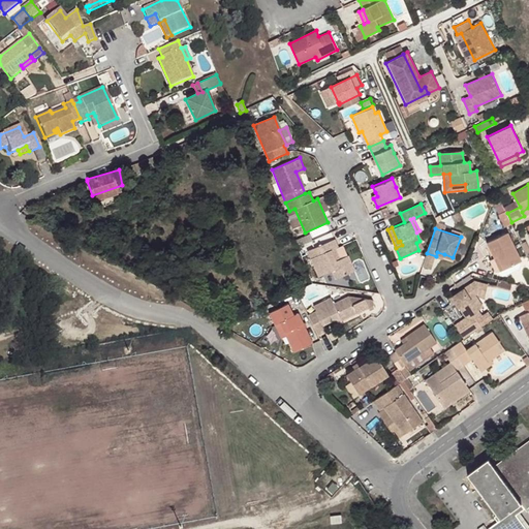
[(487,241),(493,257),(497,255),(502,269),(521,259),(508,231),(487,241)]
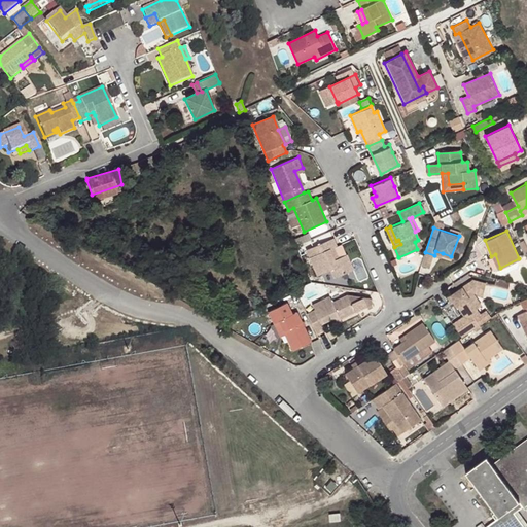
[(330,247),(335,245),(339,244),(335,236),(308,248),(319,273),(332,268),(336,275),(351,269),(347,259),(342,261),(340,255),(336,257),(330,247)]
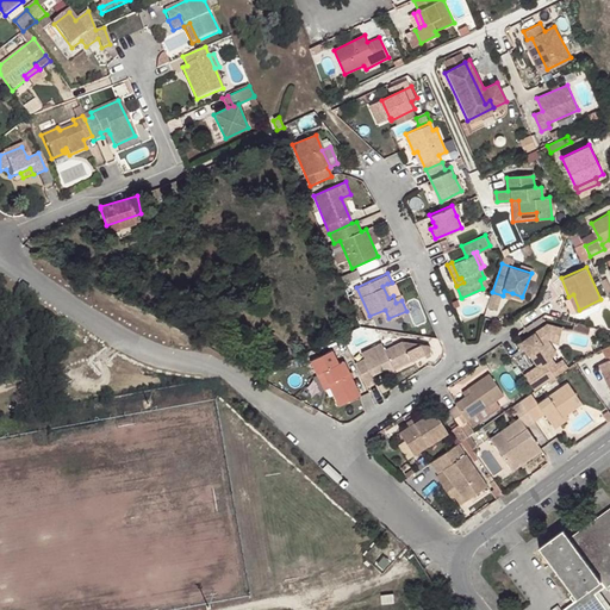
[(393,296),(387,284),(383,286),(388,298),(393,296)]
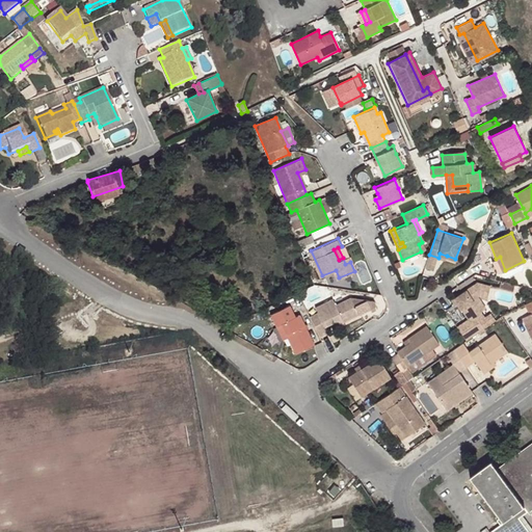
[(351,255),(343,258),(345,264),(350,262),(354,271),(358,269),(351,255)]
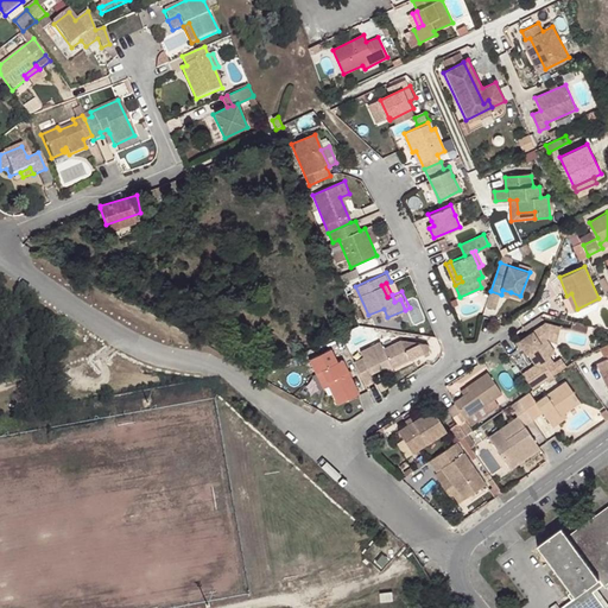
[(571,293),(567,296),(562,298),(568,309),(572,311),(577,309),(571,293)]
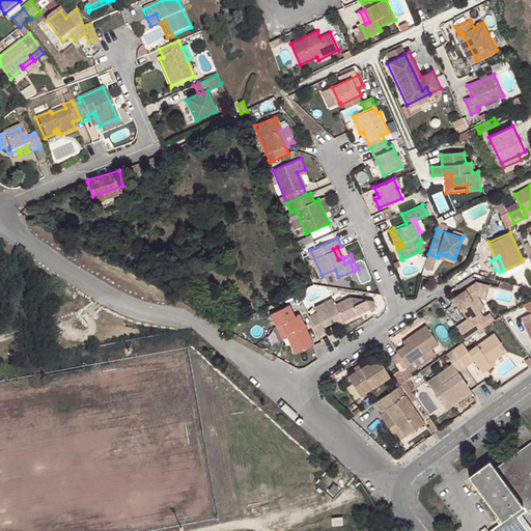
[(485,294),(488,283),(476,279),(456,292),(459,298),(456,300),(468,316),(456,324),(466,338),(484,327),(492,320),(487,314),(484,315),(480,308),(472,297),(477,292),(479,291),(485,294)]
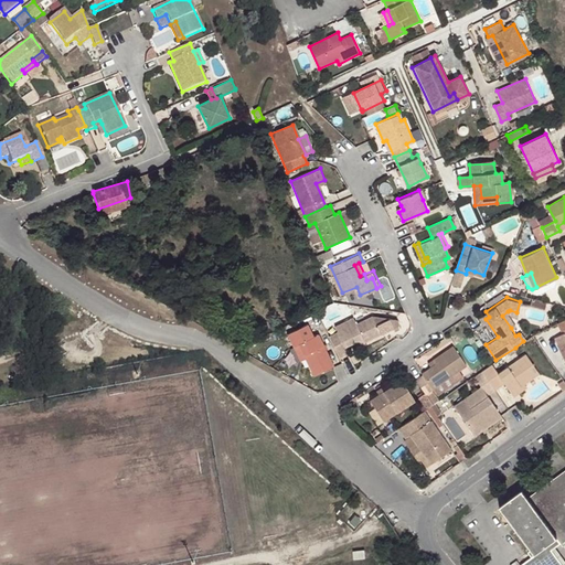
[(508,311),(502,316),(511,328),(516,324),(508,311)]
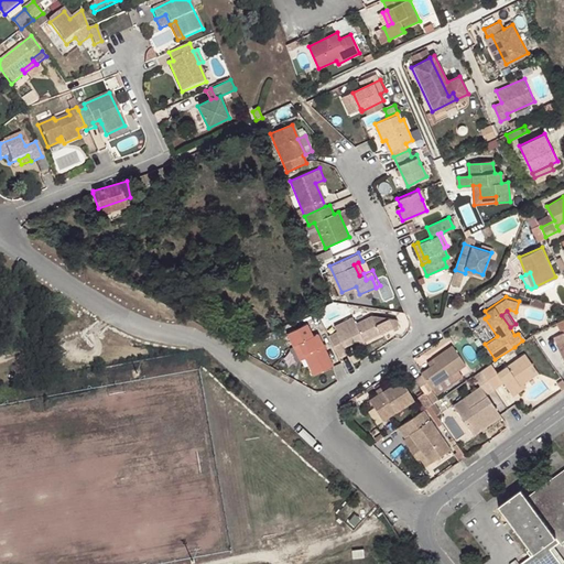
[(337,331),(329,335),(339,357),(348,353),(344,346),(353,342),(361,337),(362,342),(365,340),(399,325),(396,320),(372,314),(355,322),(353,316),(335,325),(337,331)]
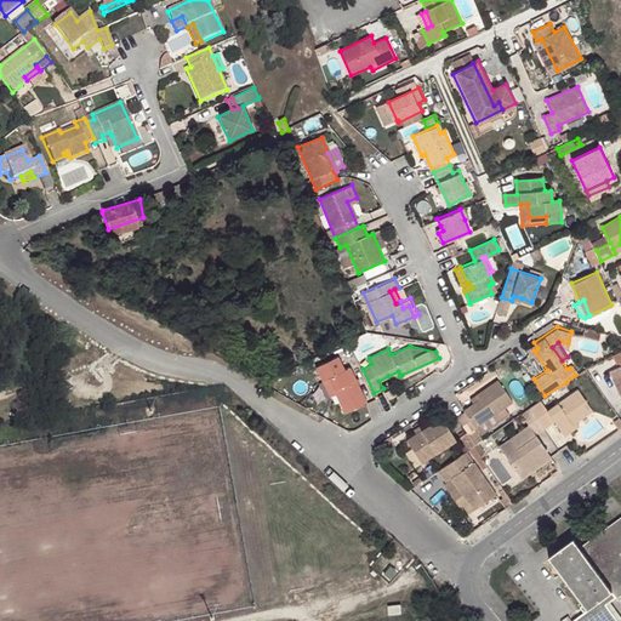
[(315,366),(322,381),(329,379),(336,393),(345,411),(366,402),(351,366),(345,369),(339,354),(315,366)]
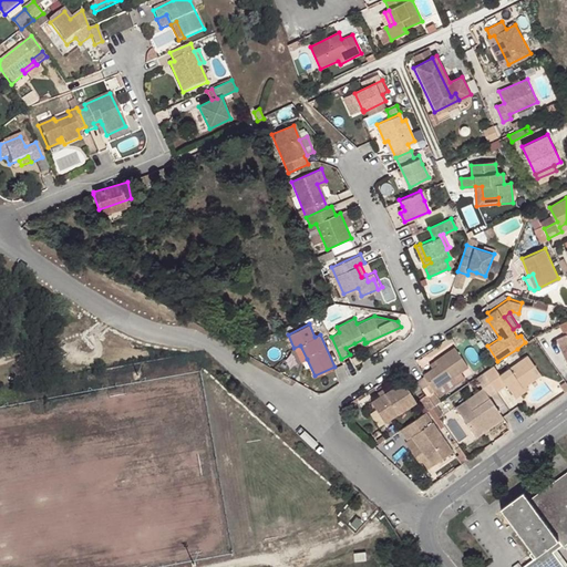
[(363,339),(354,343),(359,351),(368,347),(367,342),(364,343),(363,339)]
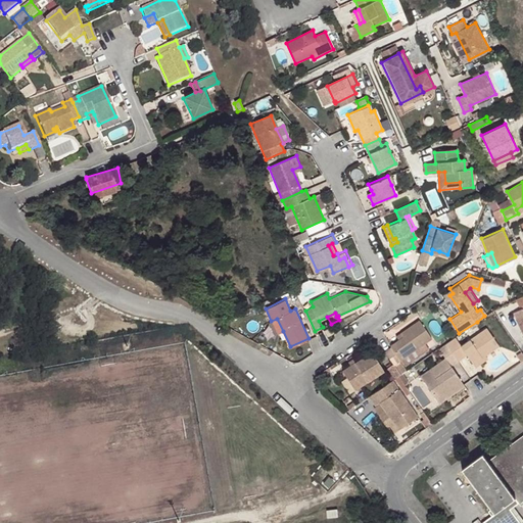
[(277,319),(271,321),(277,333),(283,331),(277,319)]
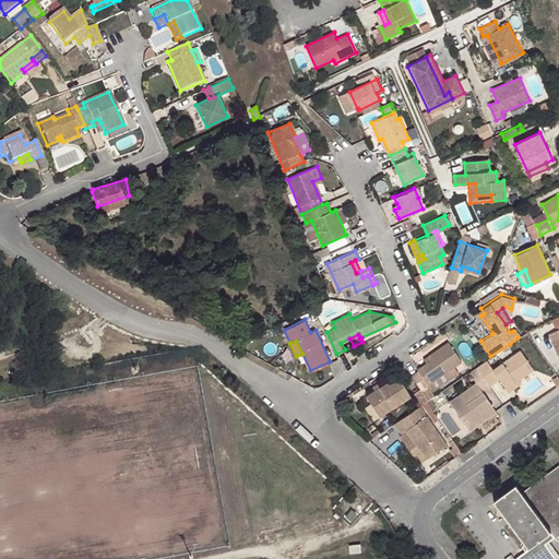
[(419,370),(413,375),(423,388),(463,360),(449,341),(430,355),(432,358),(427,363),(418,368),(419,370)]
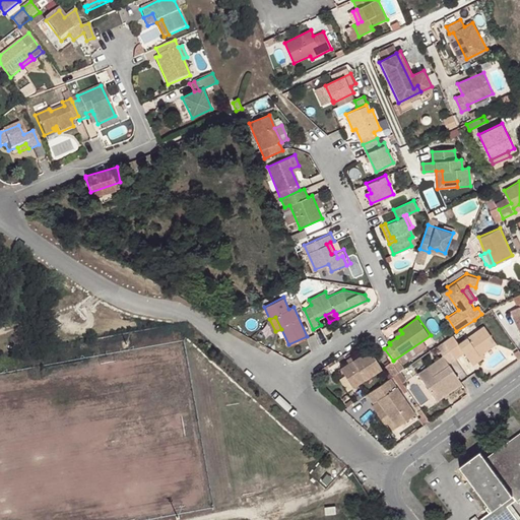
[(459,341),(454,334),(445,340),(456,355),(464,350),(470,360),(483,351),(497,341),(484,324),(459,341)]
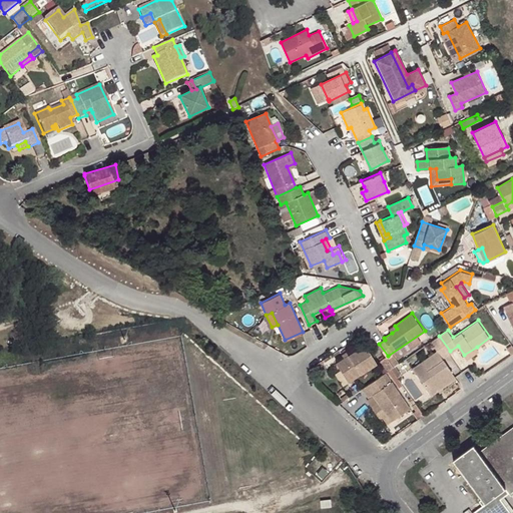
[(443,356),(450,351),(439,336),(431,341),(438,350),(443,356)]
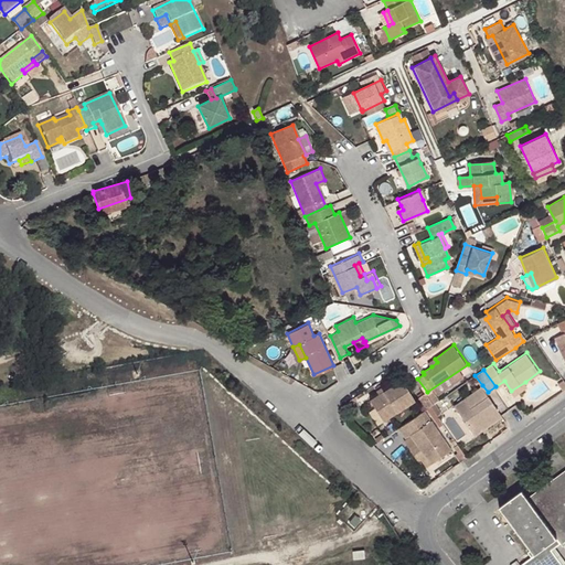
[(415,398),(403,379),(370,400),(384,420),(415,398)]
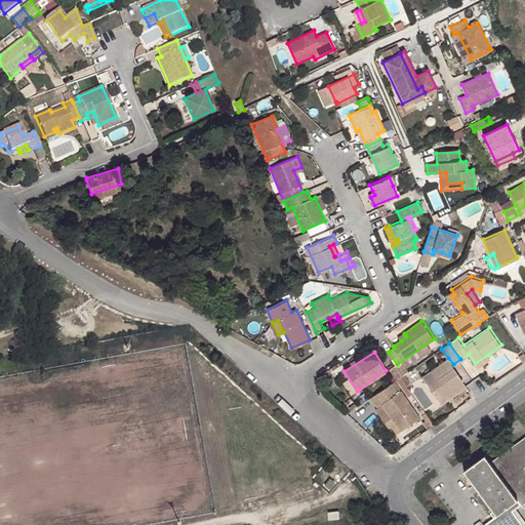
[(488,355),(475,363),(478,366),(490,358),(488,355)]
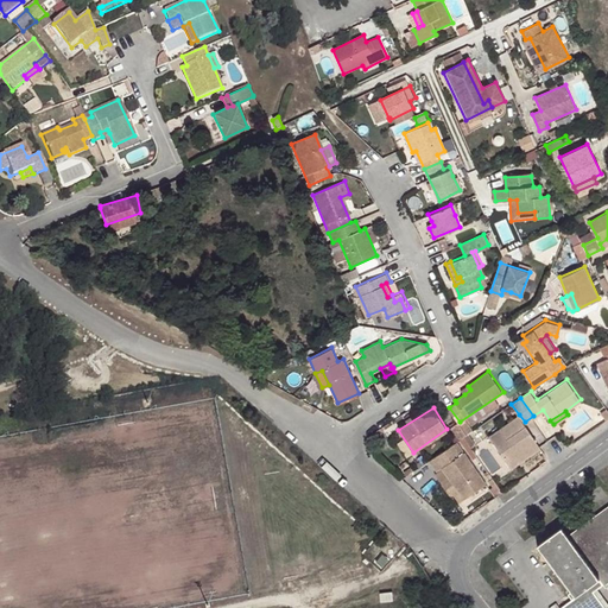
[(525,423),(525,422),(519,415),(500,428),(506,436),(525,423)]
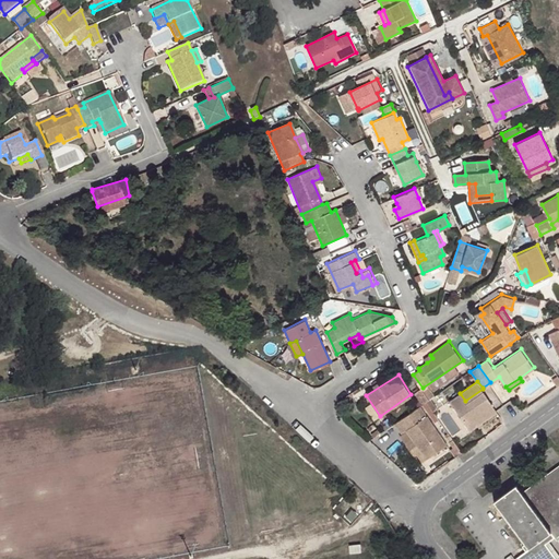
[(498,409),(483,389),(465,401),(460,393),(450,400),(471,429),(498,409)]
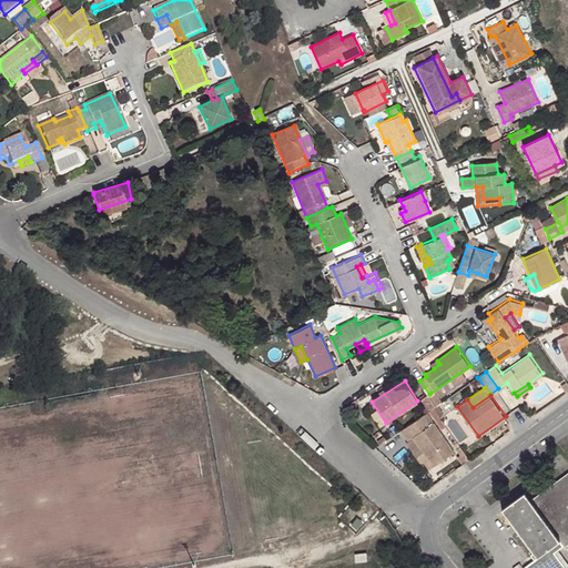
[(427,412),(402,429),(409,438),(413,436),(424,450),(434,465),(455,450),(427,412)]
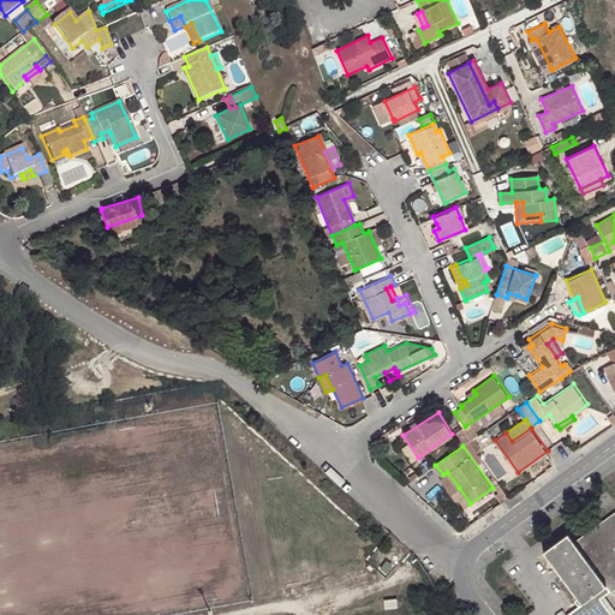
[(465,506),(470,503),(459,488),(454,491),(465,506)]
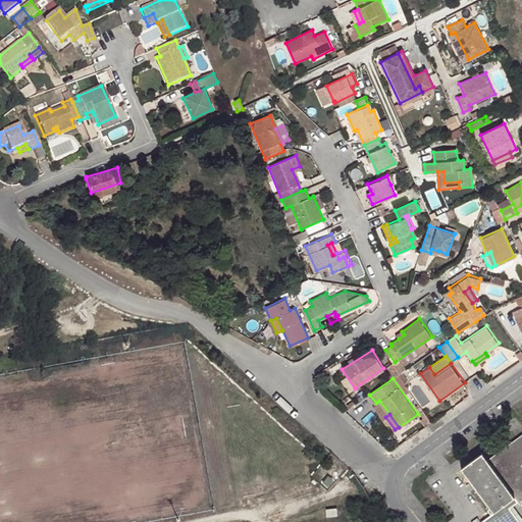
[(521,434),(519,437),(502,450),(498,453),(493,456),(488,460),(483,454),(463,469),(494,512),(481,521),(520,521),(511,509),(518,503),(520,505),(521,503),(521,434)]
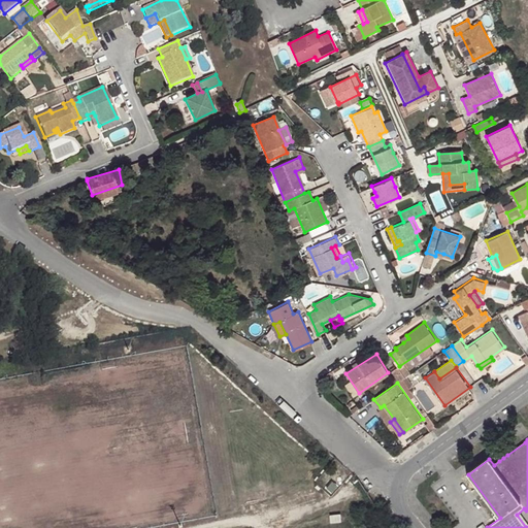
[(331,492),(336,486),(332,482),(326,488),(331,492)]
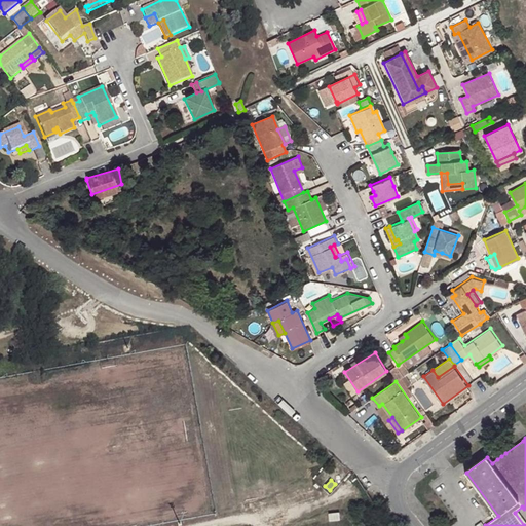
[(339,520),(339,513),(329,514),(329,521),(339,520)]
